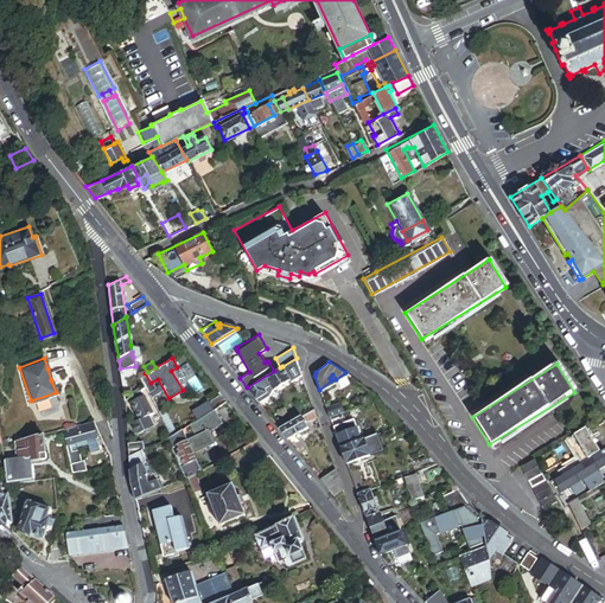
[(258,402),(274,392),(279,384),(290,377),(282,366),(280,367),(274,371),(247,387),(258,402)]
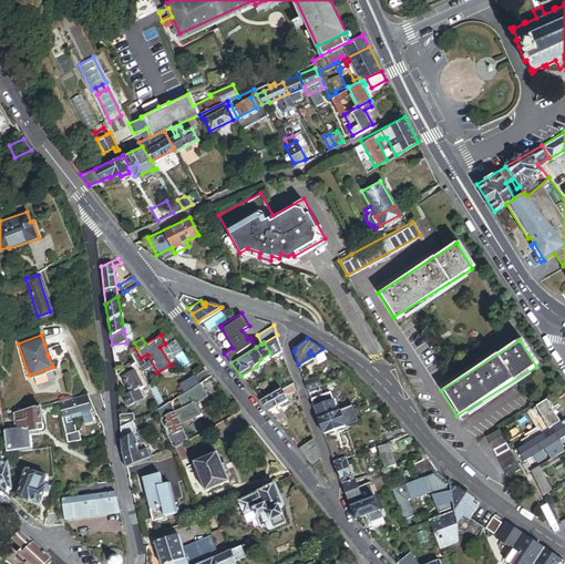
[(129,391),(140,385),(131,368),(119,375),(129,391)]
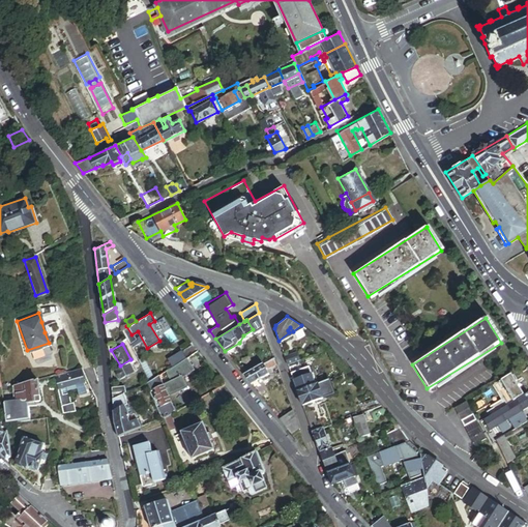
[(178,352),(183,359),(198,351),(192,344),(178,352)]
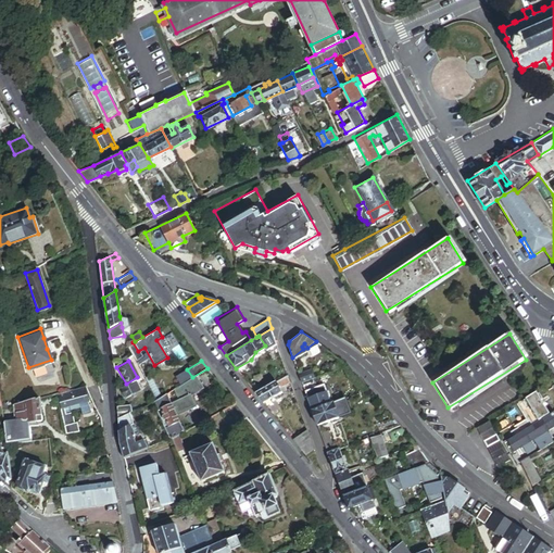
[(341,368),(339,361),(328,365),(331,372),(341,368)]
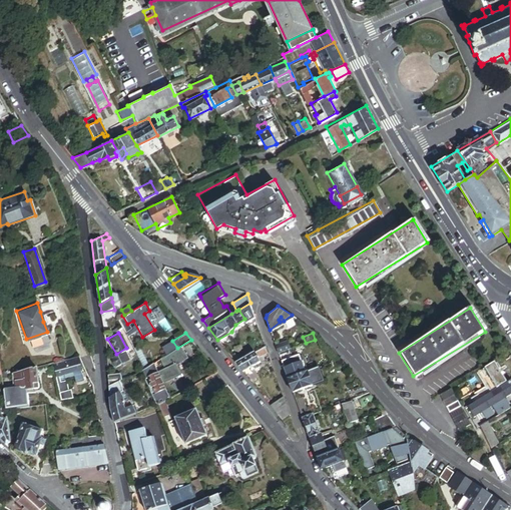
[(183,360),(200,351),(191,340),(177,348),(183,360)]
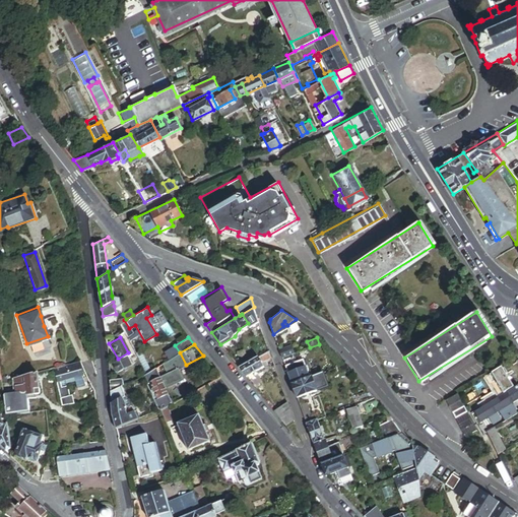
[(175,345),(166,350),(170,359),(180,352),(175,345)]
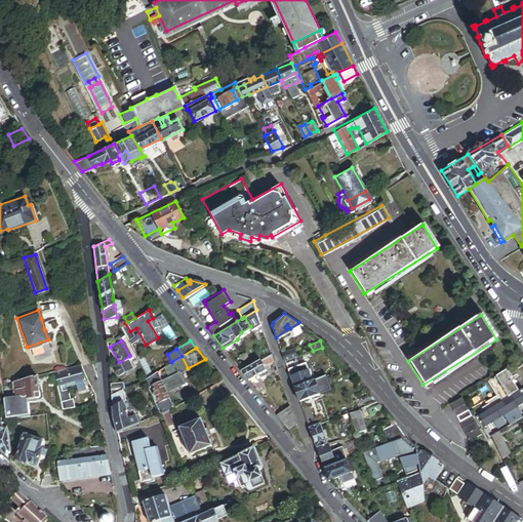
[(141,352),(135,355),(145,373),(150,370),(141,352)]
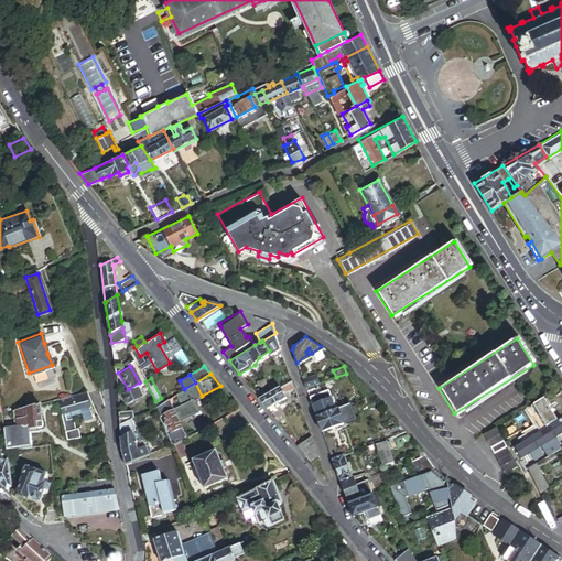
[(285,397),(283,392),(294,386),(292,379),(269,392),(259,399),(267,408),(285,397)]
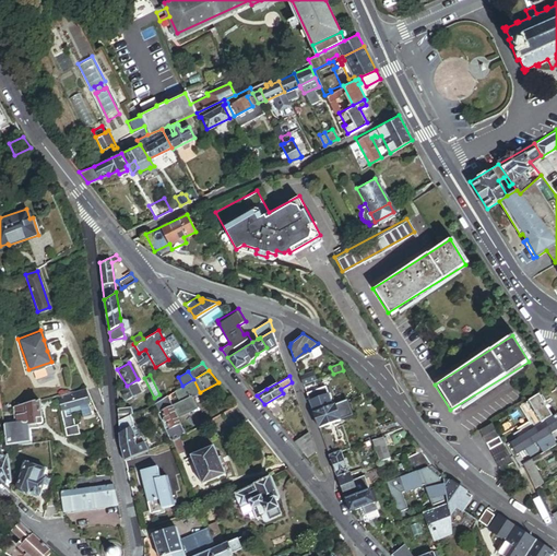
[(119,390),(125,399),(143,389),(138,379),(127,386),(119,390)]
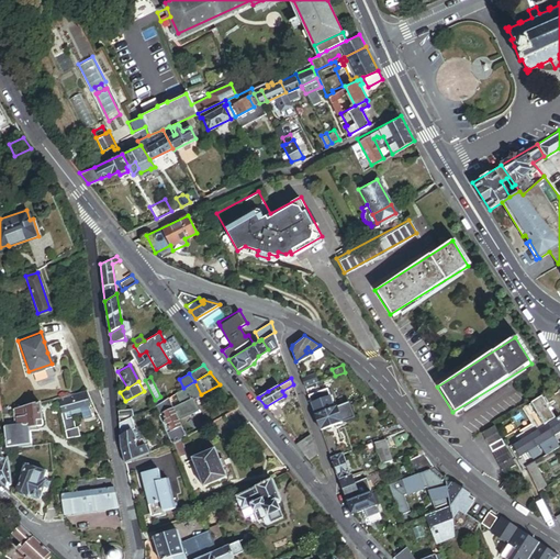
[(253,390),(258,398),(268,391),(266,387),(260,391),(257,387),(253,390)]
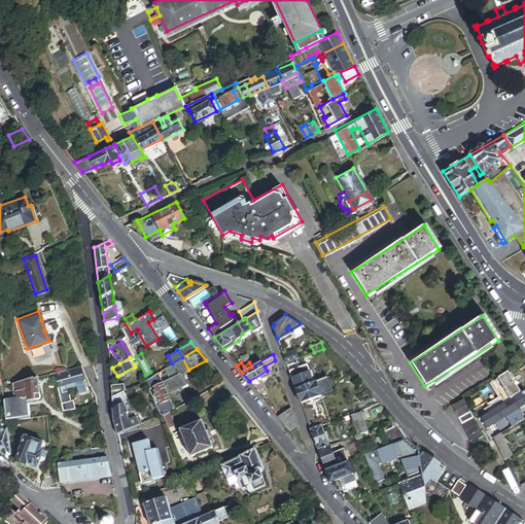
[(66,388),(83,384),(78,364),(54,371),(57,385),(56,385),(61,409),(69,408),(65,391),(62,391),(60,384),(65,383),(66,388)]
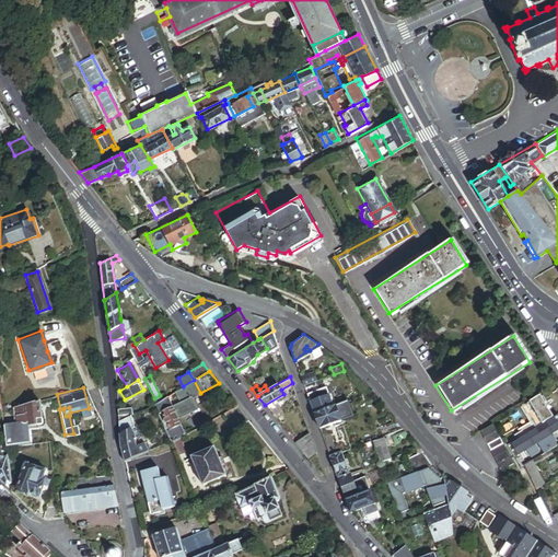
[(307,396),(310,402),(327,395),(325,389),(317,393),(307,396)]
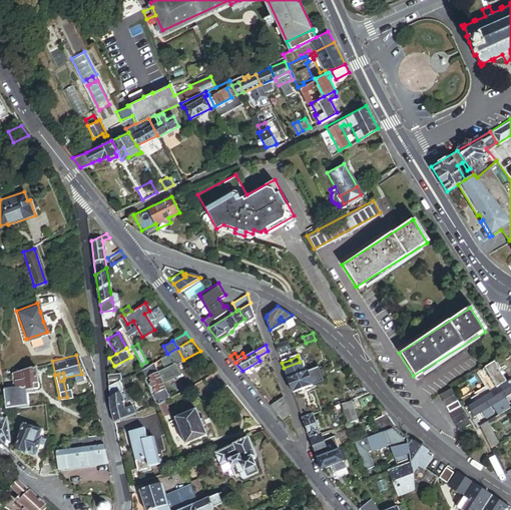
[(154,364),(168,395),(175,392),(161,361),(154,364)]
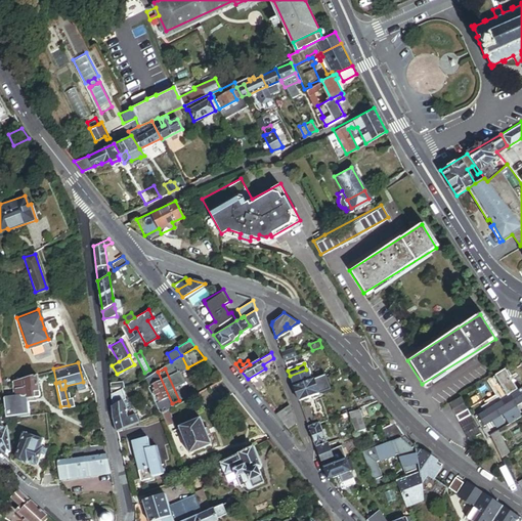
[(294,386),(311,380),(307,368),(306,370),(290,376),(294,386)]
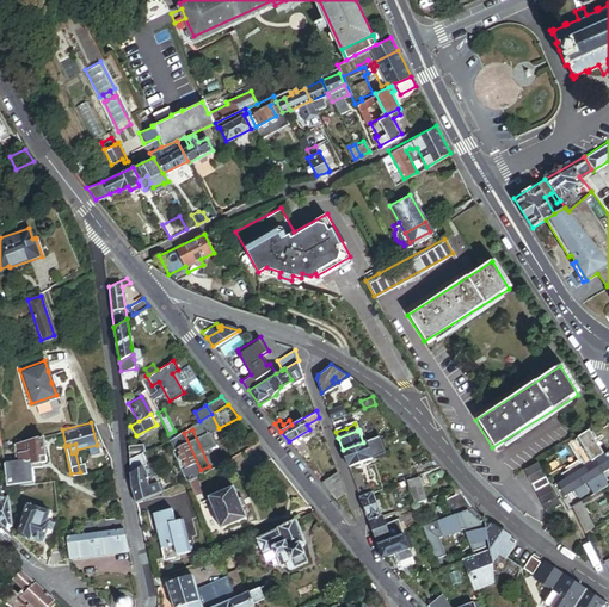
[(583,465),(604,453),(596,438),(597,438),(594,431),(591,432),(590,429),(570,441),(583,465)]
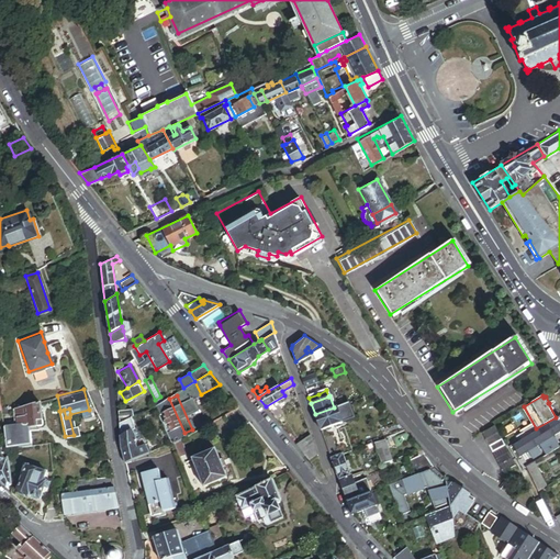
[(181,434),(185,433),(169,399),(168,397),(155,404),(170,439),(172,438),(181,434)]
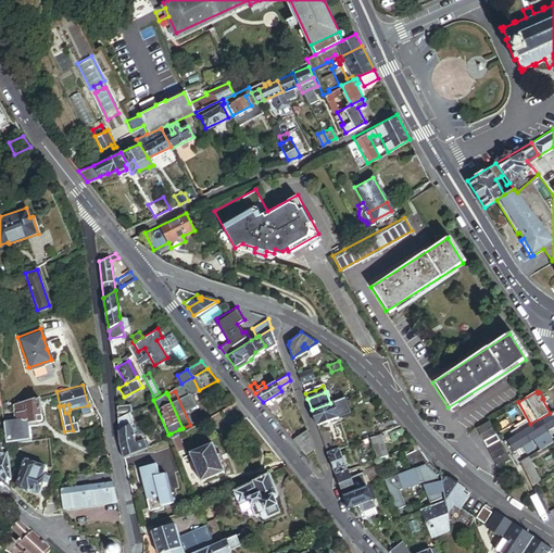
[(29,418),(40,417),(38,396),(14,401),(15,414),(24,413),(24,418),(15,418),(2,420),(5,441),(33,438),(29,418)]
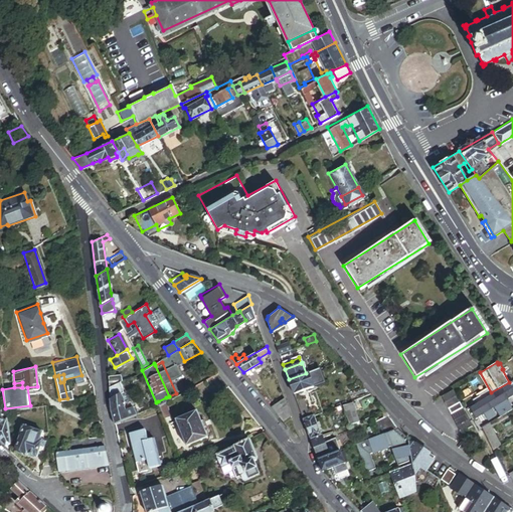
[(312,385),(324,381),(320,367),(308,372),(312,385)]
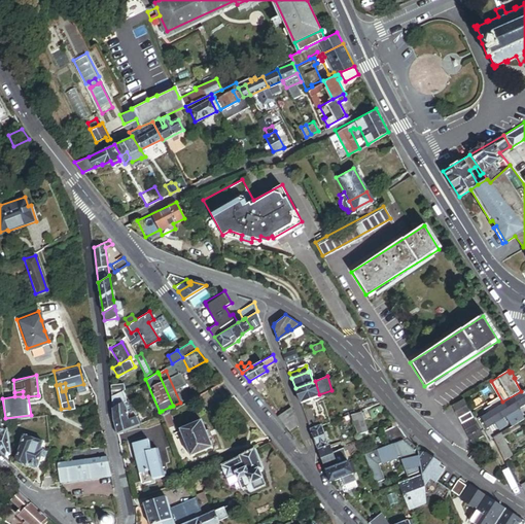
[(123,389),(129,386),(125,378),(111,384),(112,394),(123,389)]
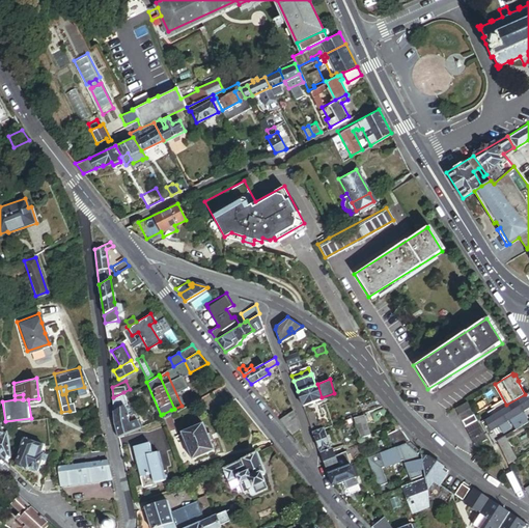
[(302,405),(322,397),(317,384),(315,385),(298,391),(302,405)]
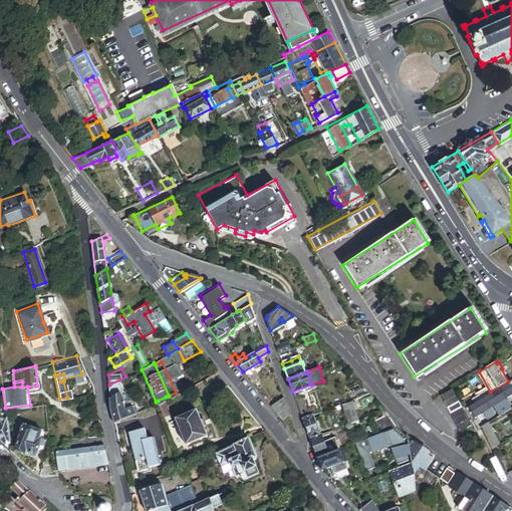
[(205,378),(210,387),(224,380),(218,372),(205,378)]
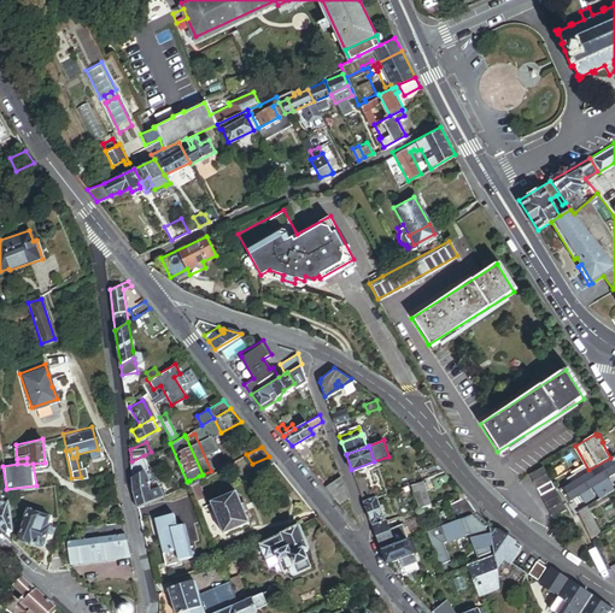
[(98,471),(111,470),(110,460),(106,451),(93,459),(97,466),(98,471)]
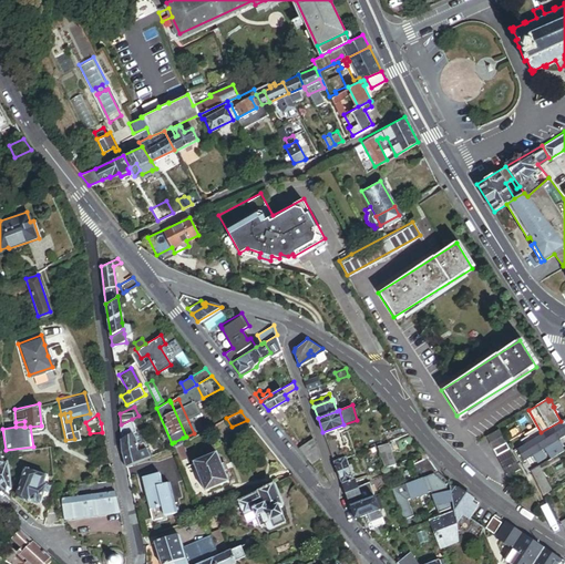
[(135,445),(137,444),(135,438),(137,438),(134,432),(137,431),(132,419),(121,424),(126,437),(122,438),(122,451),(125,465),(152,453),(147,444),(137,449),(135,445)]
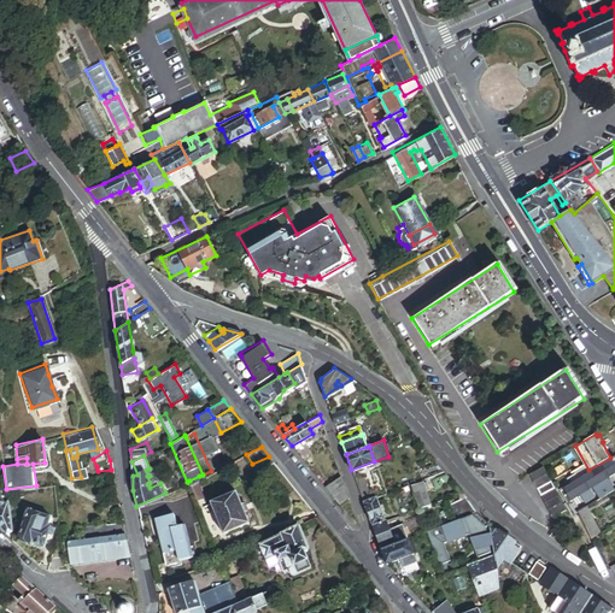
[(567,501),(596,485),(601,482),(614,473),(614,455),(564,485),(563,484),(560,487),(567,501)]
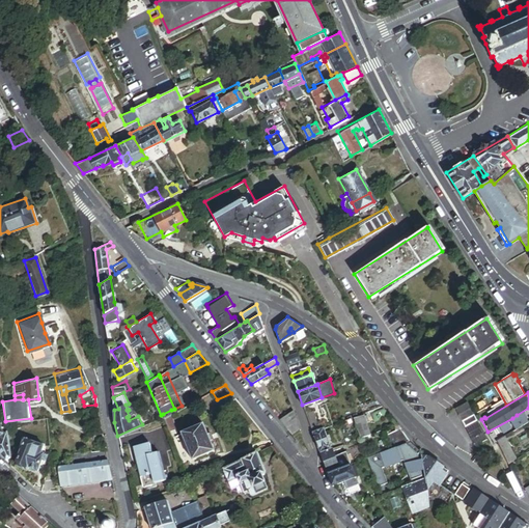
[(362,412),(369,410),(380,406),(373,397),(358,404),(362,412)]
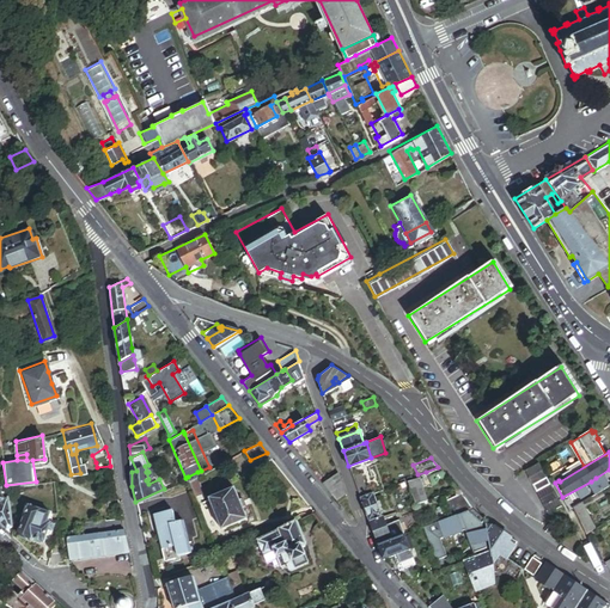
[(562,507),(540,464),(526,470),(549,514),(562,507)]
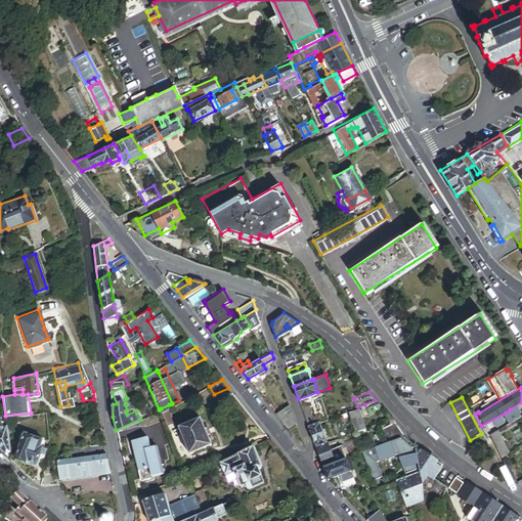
[(491,399),(481,405),(483,408),(493,402),(491,399)]
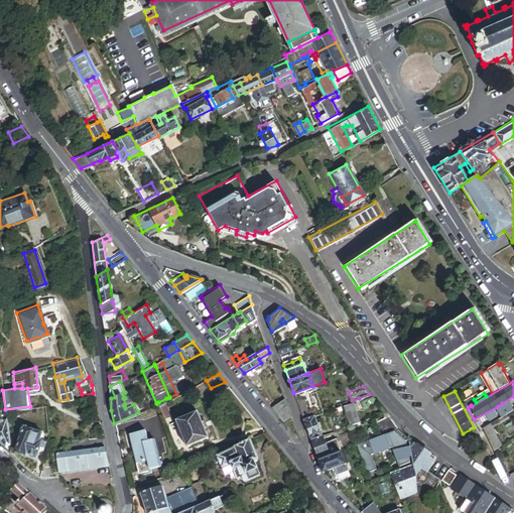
[(362,405),(375,400),(369,394),(359,398),(362,405)]
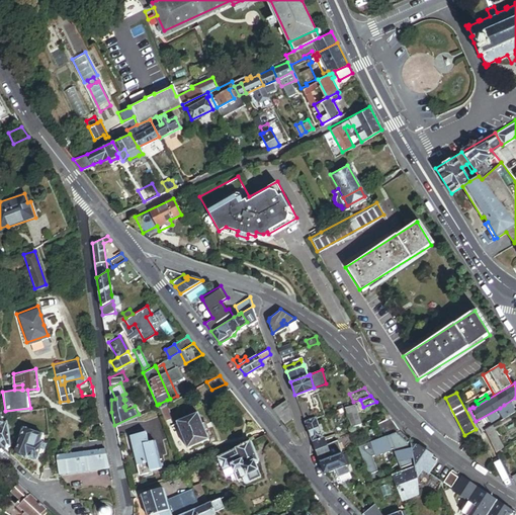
[(311,418),(304,398),(296,400),(304,421),(311,418)]
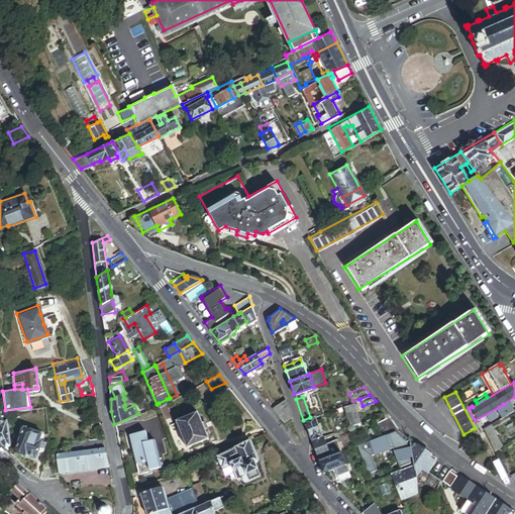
[(278,415),(289,407),(286,398),(270,406),(278,415)]
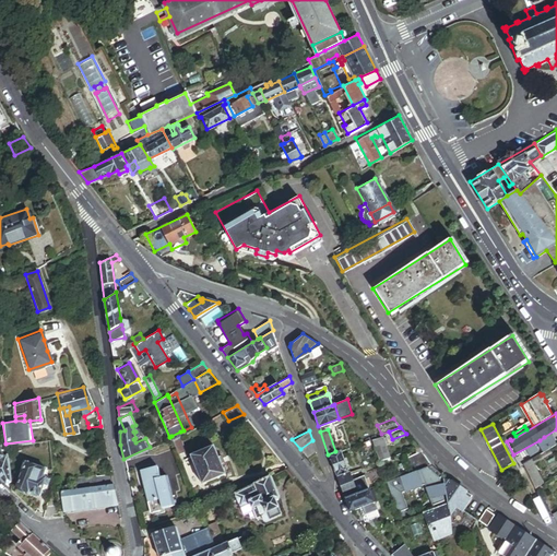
[(175,445),(184,441),(180,432),(172,436),(175,445)]
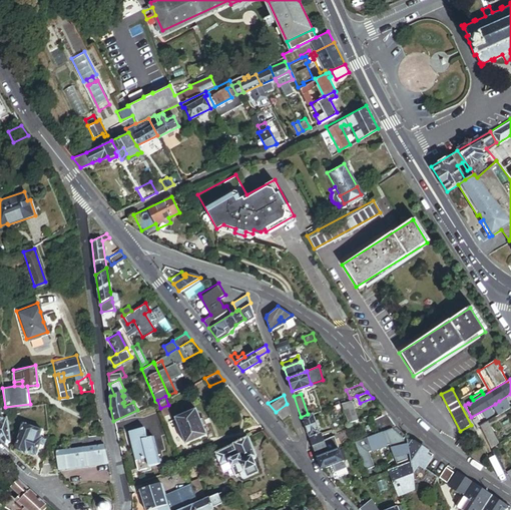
[(346,419),(356,416),(354,410),(353,404),(352,402),(342,405),(346,419)]
